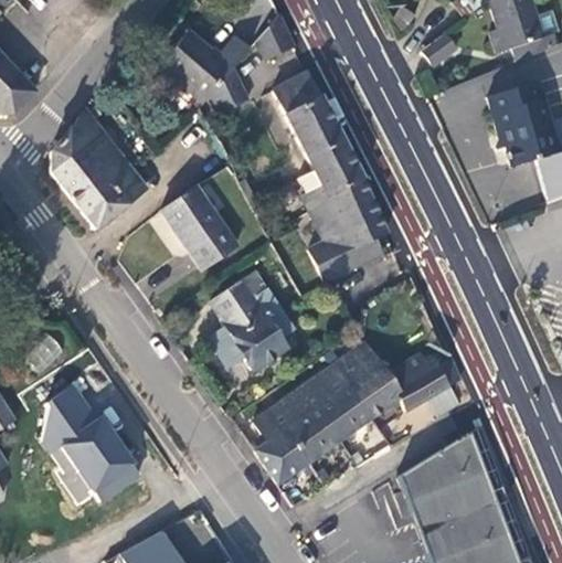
[(0,0),(0,109),(2,112),(14,112),(36,91),(0,52),(0,11),(11,0),(0,0)]
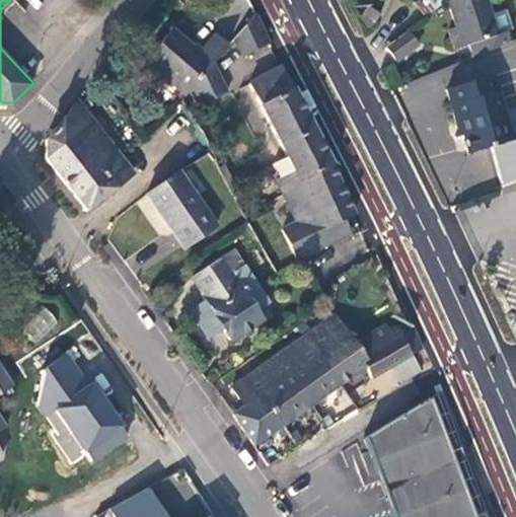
[(428,17),(449,1),(449,0),(425,0),(419,5),(428,17)]
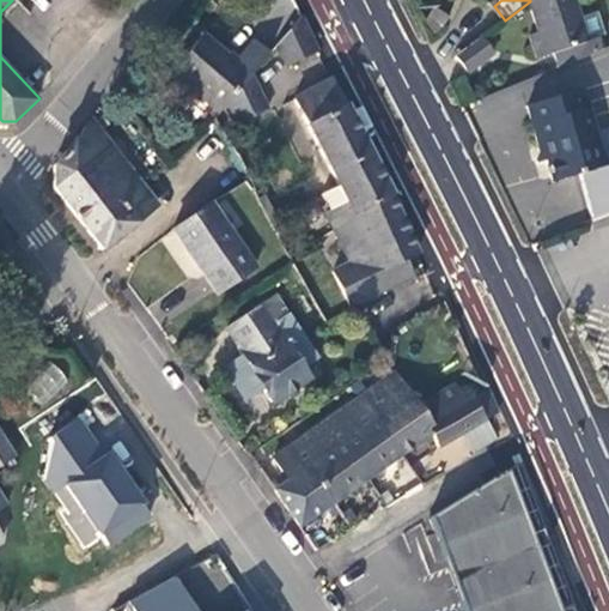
[(577,60),(591,54),(588,42),(591,41),(577,0),(531,0),(542,30),(534,34),(541,58),(556,52),(572,47),(577,60)]
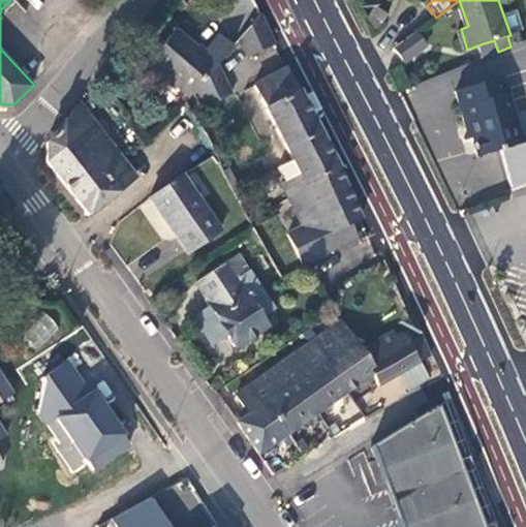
[(375,4),(371,11),(384,20),(389,12),(375,4)]
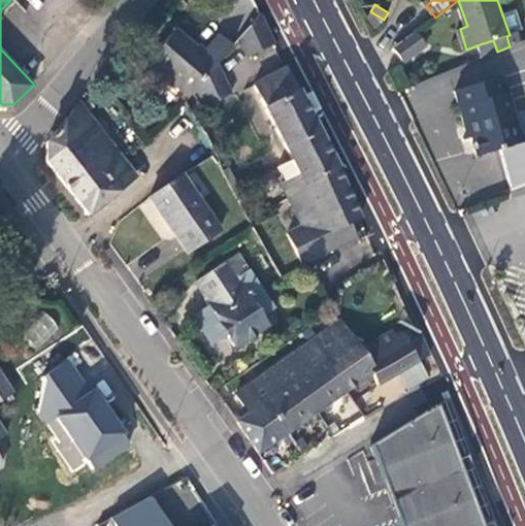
[(250,57),(276,43),(262,13),(240,38),(250,57)]
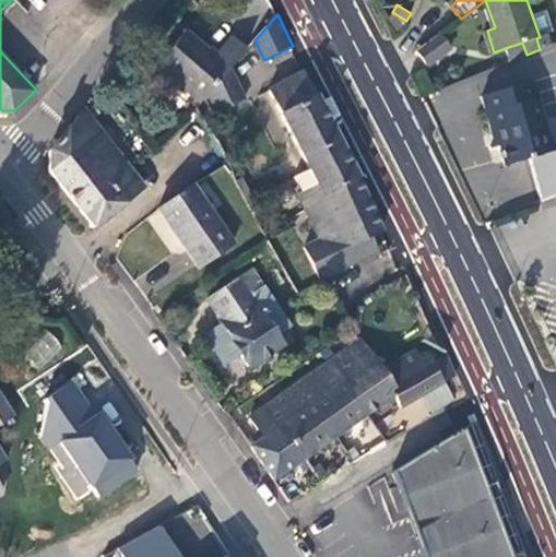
[(215,59),(206,52),(211,48),(188,28),(158,64),(203,101),(210,93),(228,71),(215,59)]
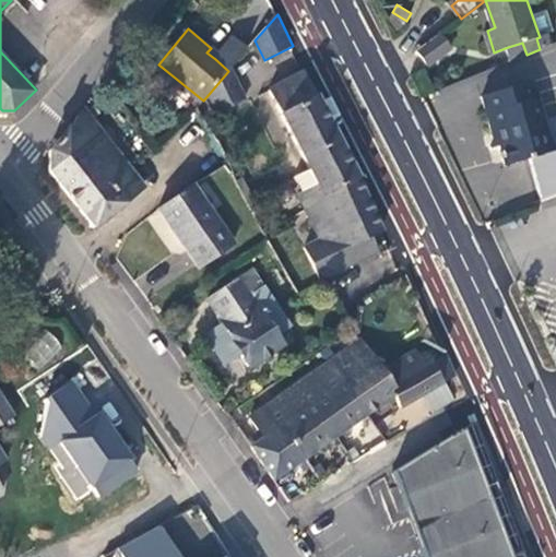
[(442,33),(418,50),(429,64),(453,47),(442,33)]
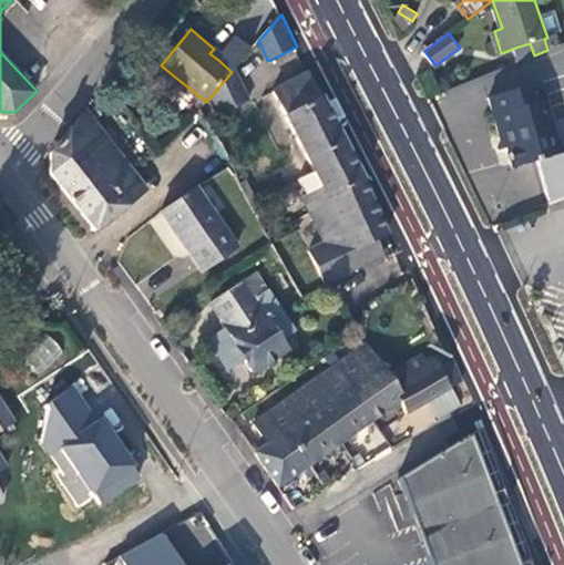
[(547,50),(562,44),(559,33),(547,38),(544,39),(547,50)]
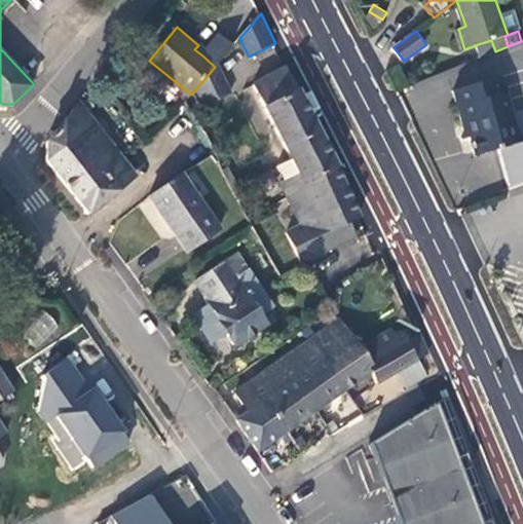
[(218,63),(234,44),(221,33),(202,55),(215,67),(218,63)]
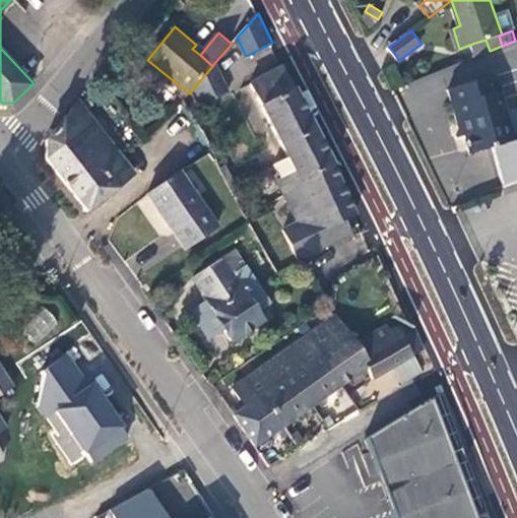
[(472,44),(476,56),(490,51),(486,40),(472,44)]
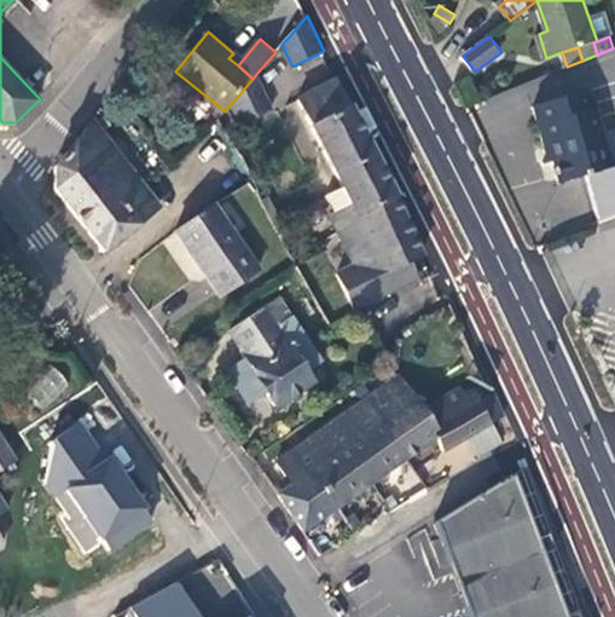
[(243,125),(273,109),(256,74),(253,79),(232,103),(243,125)]
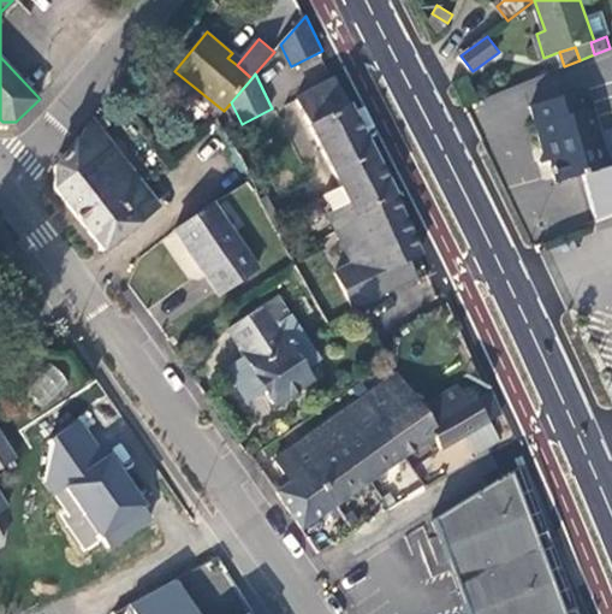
[(411,260),(423,254),(397,196),(337,78),(298,98),(352,202),(331,214),(355,263),(337,271),(356,308),(419,277),(411,260)]
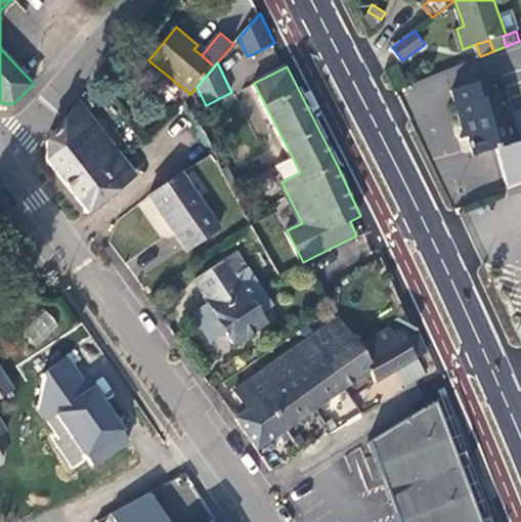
[(500,76),(453,89),(464,124),(467,123),(475,155),(500,147),(520,141),(514,117),(506,109),(502,93),(504,92),(500,76)]
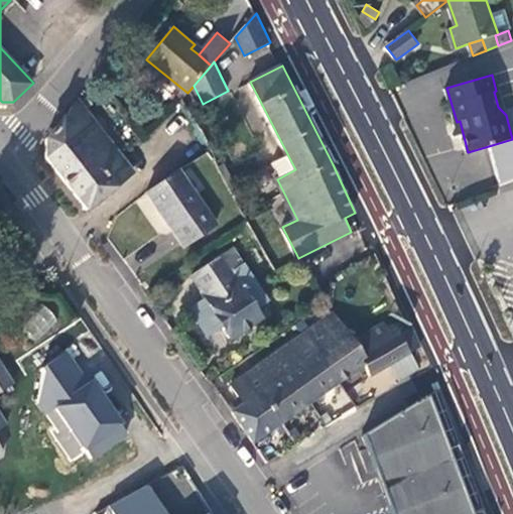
[(135,171),(80,100),(47,137),(48,156),(90,209),(135,171)]
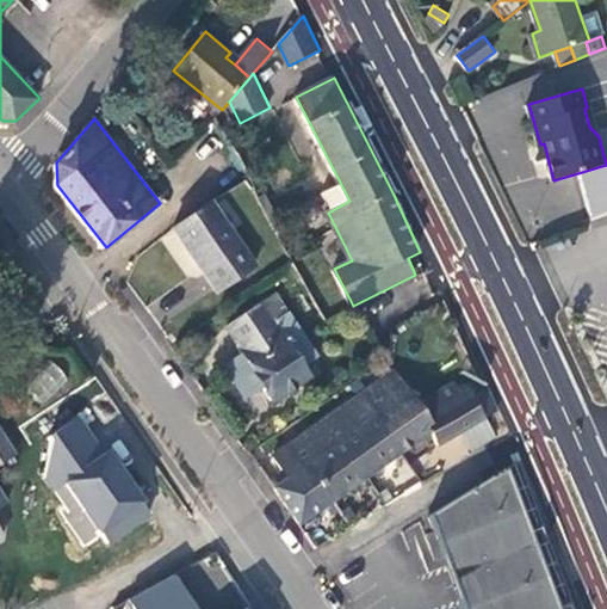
[(606,165),(582,172),(594,217),(606,211),(606,165)]
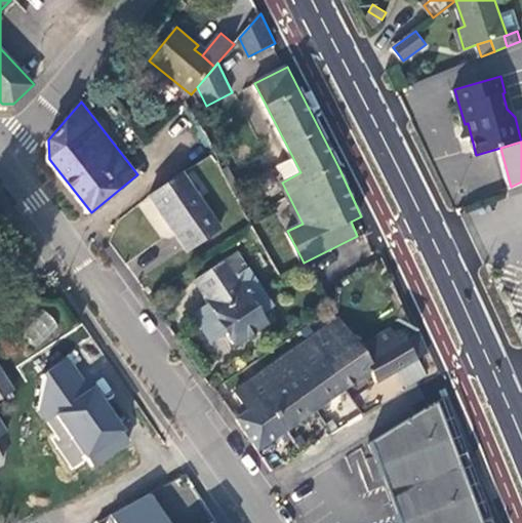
[(183,173),(151,195),(189,249),(221,228),(183,173)]
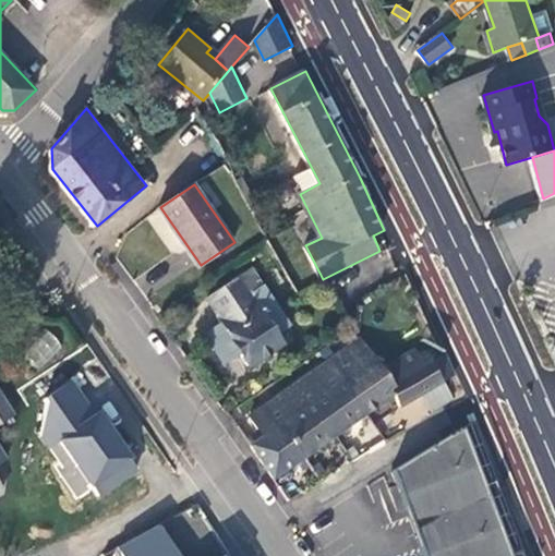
[(264,283),(253,266),(209,295),(221,313),(219,315),(224,322),(209,330),(229,361),(243,352),(251,365),(285,343),(265,312),(267,311),(254,290),(264,283)]
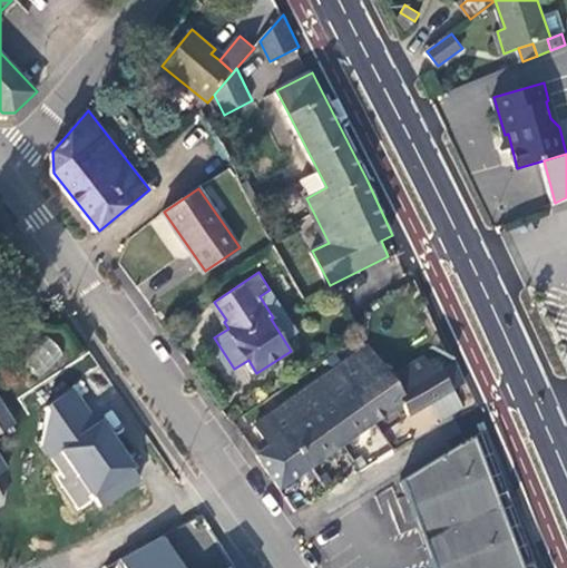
[(270,290),(260,296),(273,317),(283,311),(270,290)]
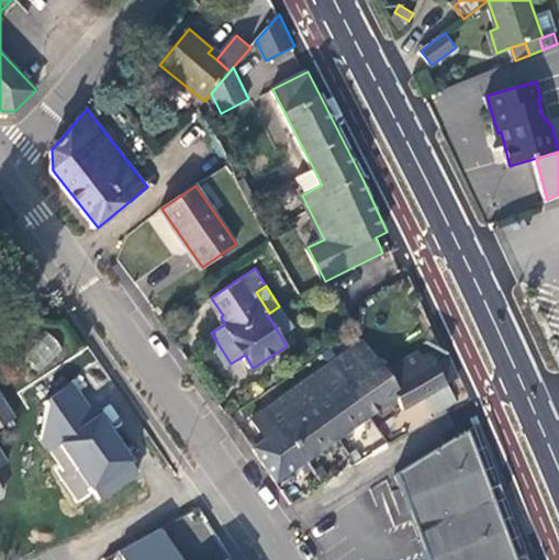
[(45,370),(65,344),(47,331),(28,358),(45,370)]
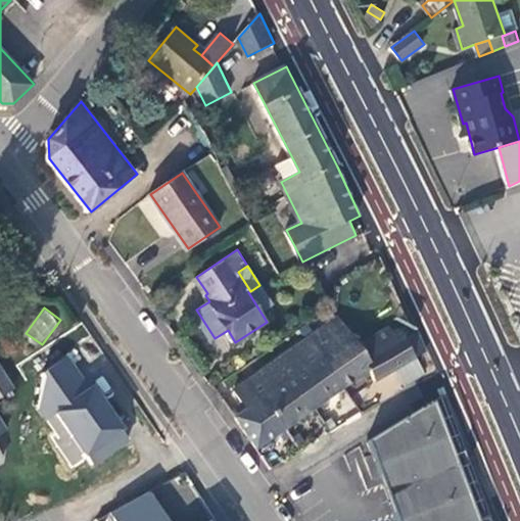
[(369,359),(359,344),(339,317),(236,389),(249,408),(237,416),(258,446),(370,368),(377,379),(428,350),(419,330),(406,338),(369,359)]
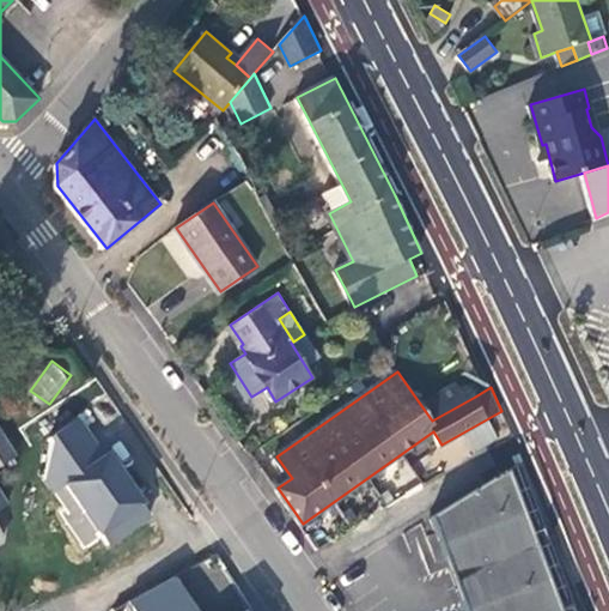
[(466,379),(420,404),(432,421),(475,397),(466,379)]
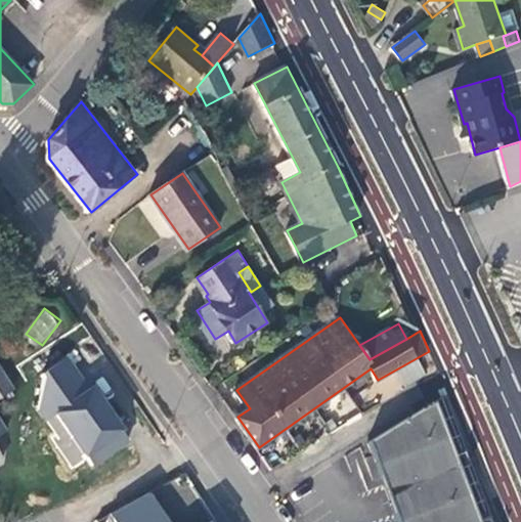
[(56,415),(86,455),(95,465),(131,441),(95,384),(90,388),(70,356),(43,374),(45,377),(40,409),(47,421),(56,415)]
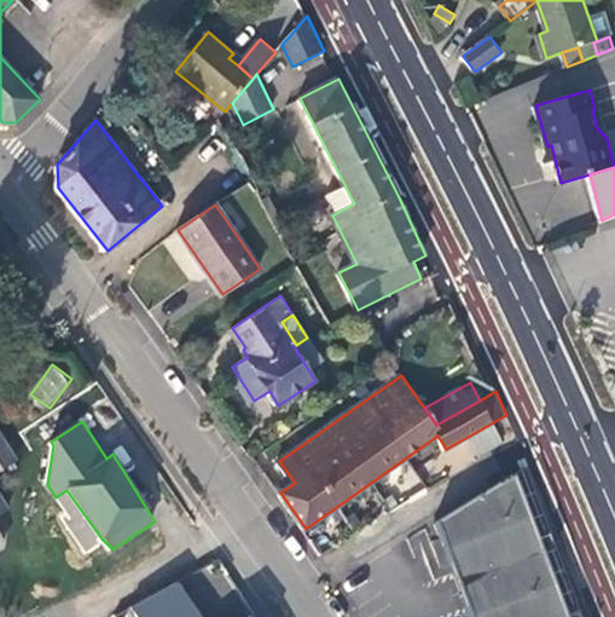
[(493,422),(470,437),(481,455),(504,442),(493,422)]
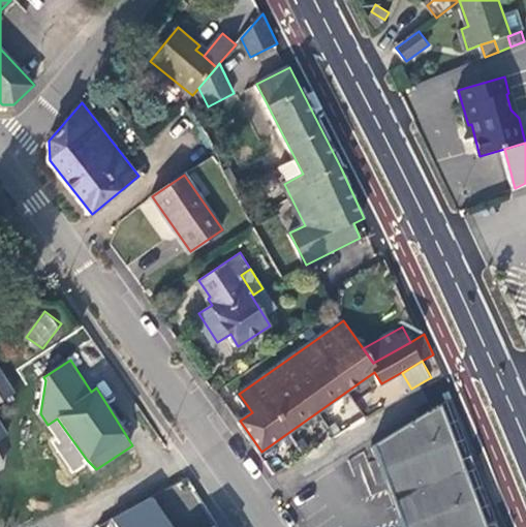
[(0,439),(8,434),(0,421),(0,402),(16,393),(0,368),(0,465),(5,463),(0,454),(0,439)]
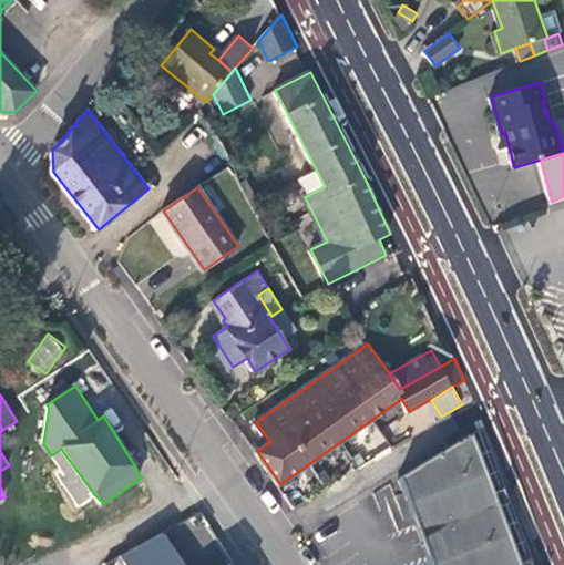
[(366,450),(387,442),(380,423),(359,431),(366,450)]
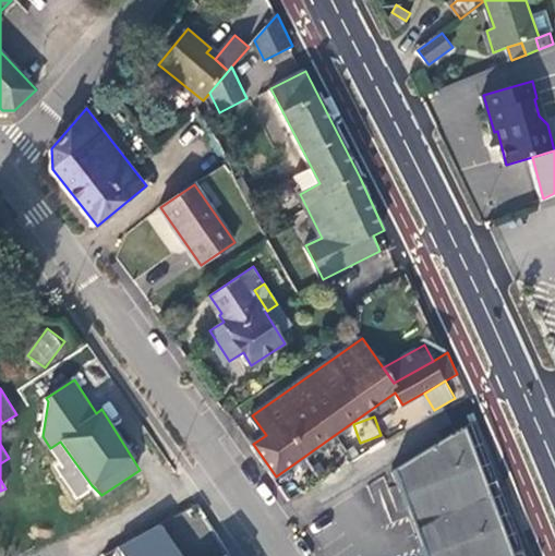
[(514,555),(466,425),(395,469),(427,555),(514,555)]
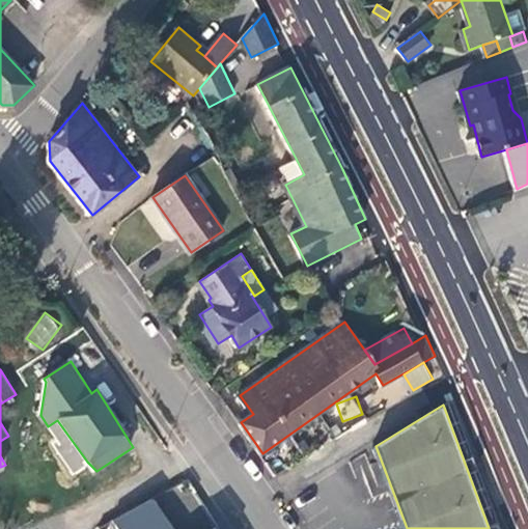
[(174,528),(155,500),(115,520),(120,528),(215,528),(214,528),(174,528)]
